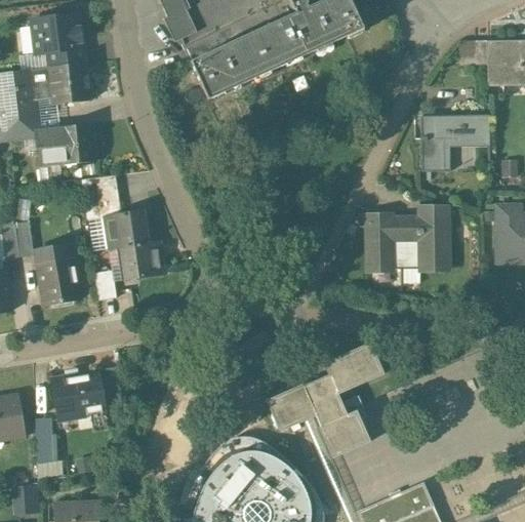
[(159,0),(167,16),(162,18),(174,43),(196,32),(185,10),(190,8),(186,0),(159,0)]
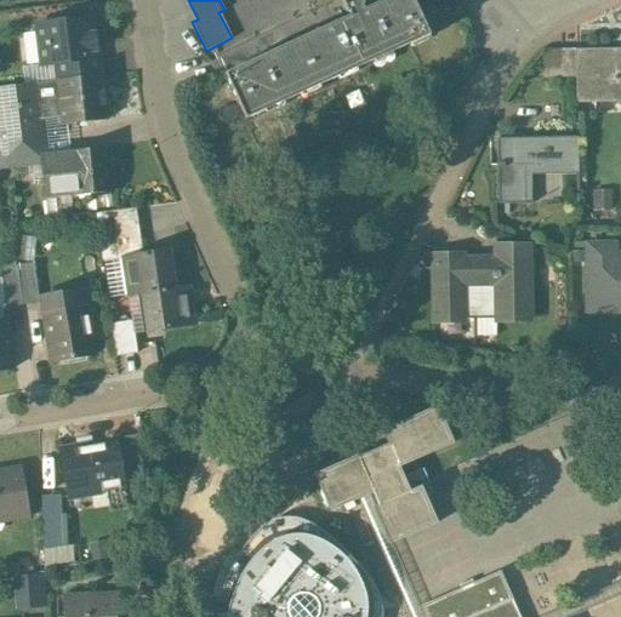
[(331,30),(249,68),(246,63),(224,73),(246,119),(428,34),(412,0),(388,0),(389,3),(365,13),(331,30)]
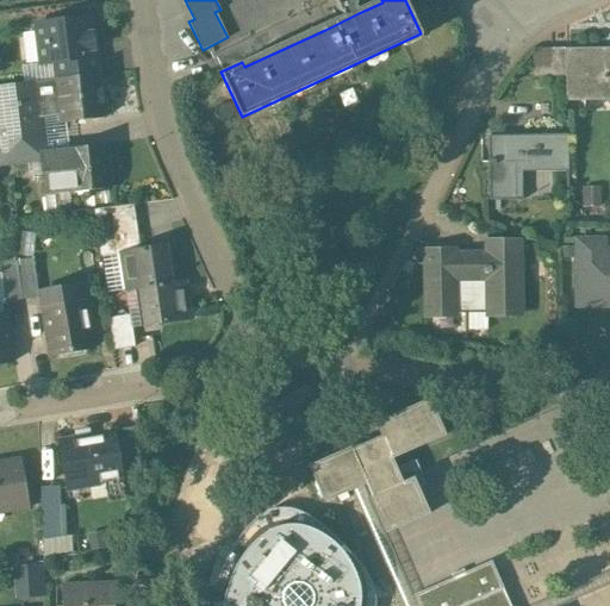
[(334,0),(340,11),(342,10),(344,13),(322,23),(325,30),(359,13),(355,4),(358,2),(356,0),(334,0)]
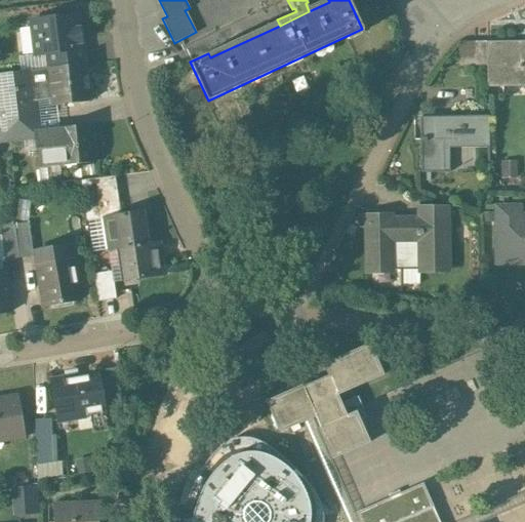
[(80,5),(36,9),(40,51),(83,47),(80,5)]
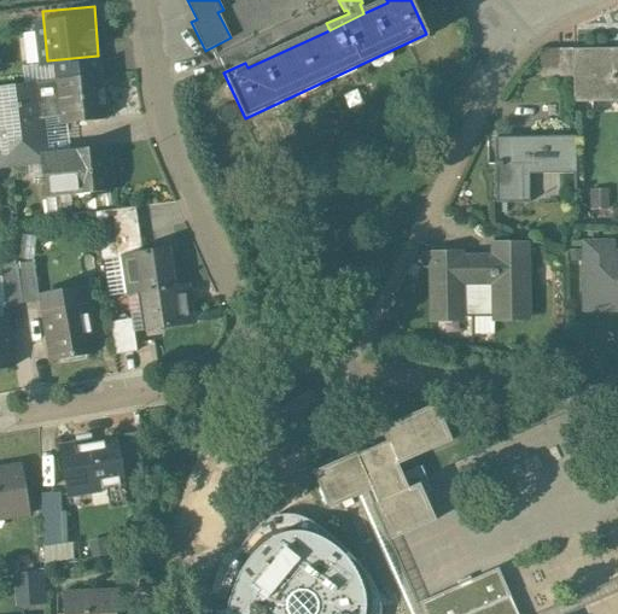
[(24,46),(25,60),(42,59),(41,45),(24,46)]
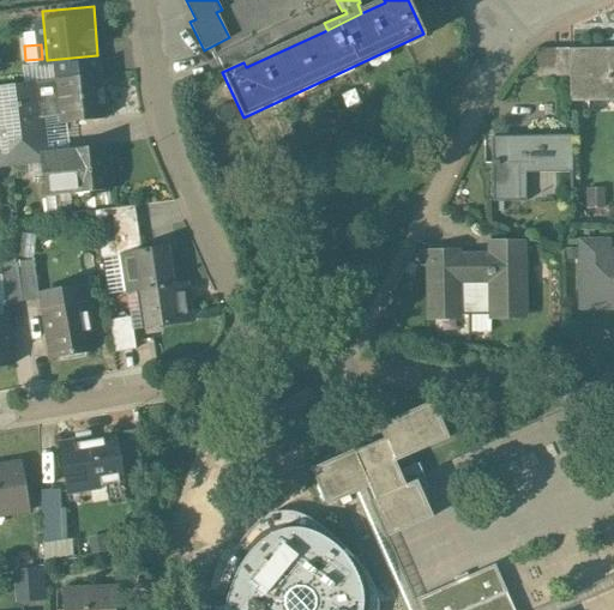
[(570,48),(570,44),(557,46),(557,73),(571,73),(570,48)]
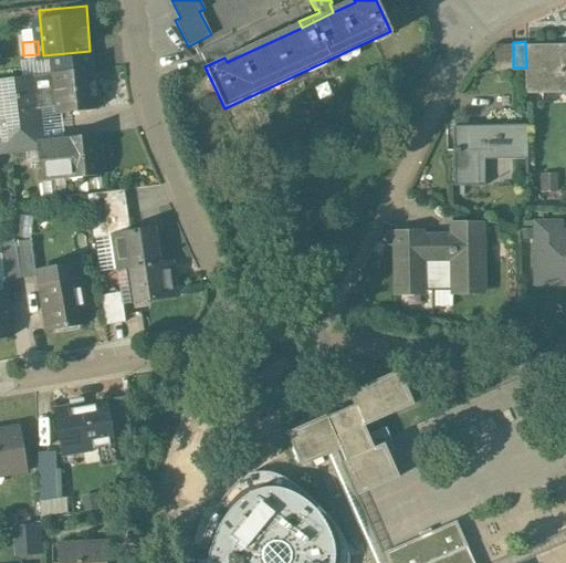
[(513,68),(513,42),(495,42),(495,69),(513,69),(513,68)]
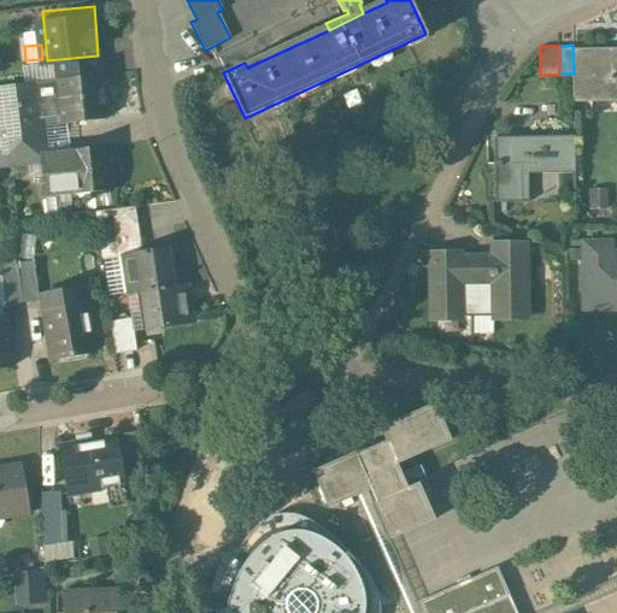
[(616,47),(573,48),(574,74),(574,99),(616,98),(616,47)]
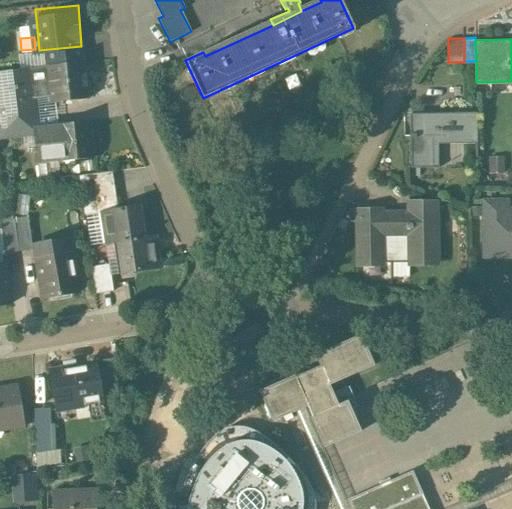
[(83,61),(48,65),(52,101),(87,97),(83,61)]
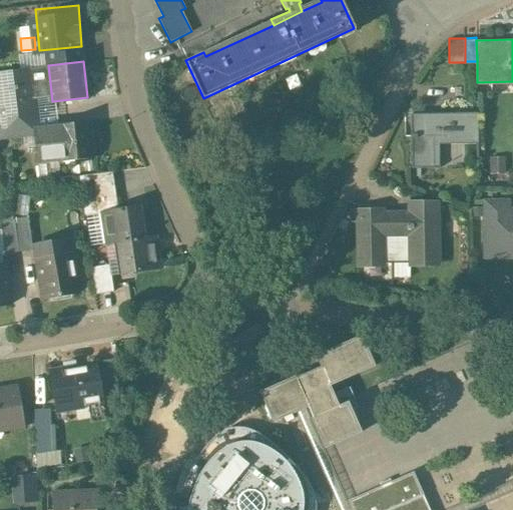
[(28,67),(0,70),(0,75),(1,76),(4,93),(31,90),(28,67)]
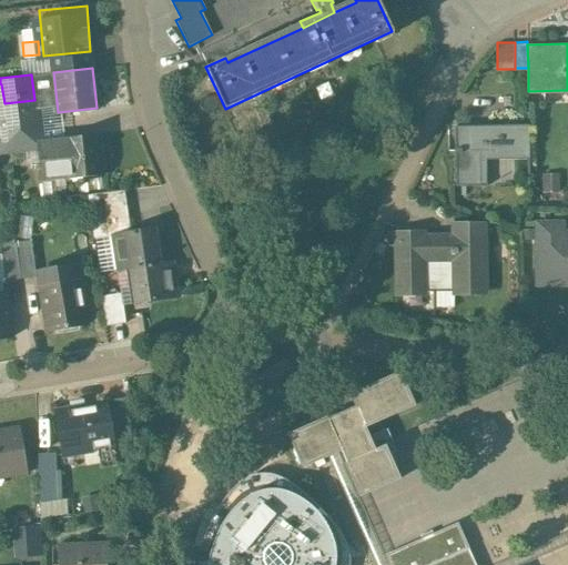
[(528,123),(457,125),(458,184),(480,184),(480,163),(492,151),(529,150),(528,123)]
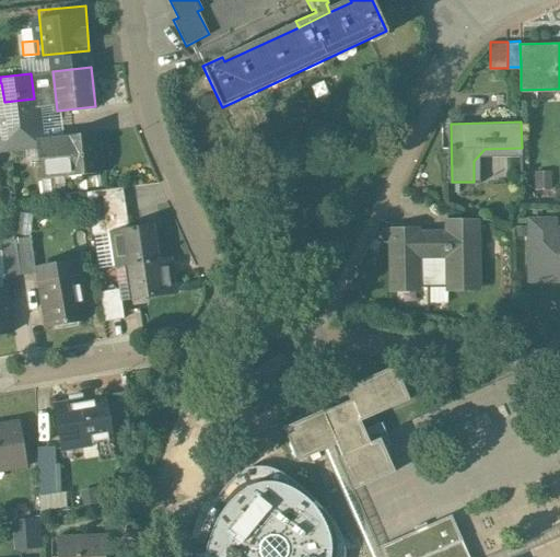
[(36,126),(8,129),(10,149),(25,147),(37,146),(37,139),(38,139),(36,126)]
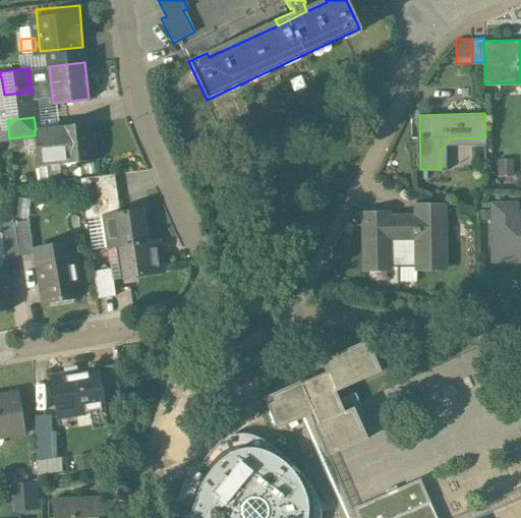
[(7,120),(0,121),(0,137),(1,139),(9,138),(7,120)]
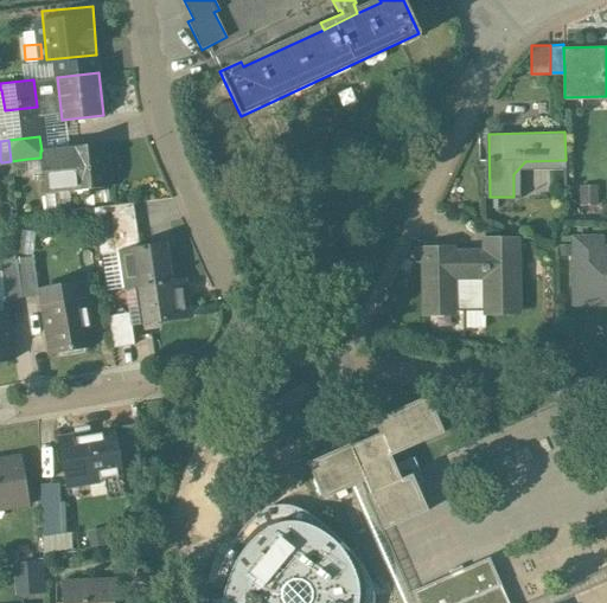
[(106,142),(61,148),(42,151),(42,158),(40,158),(42,172),(44,192),(110,185),(106,142)]
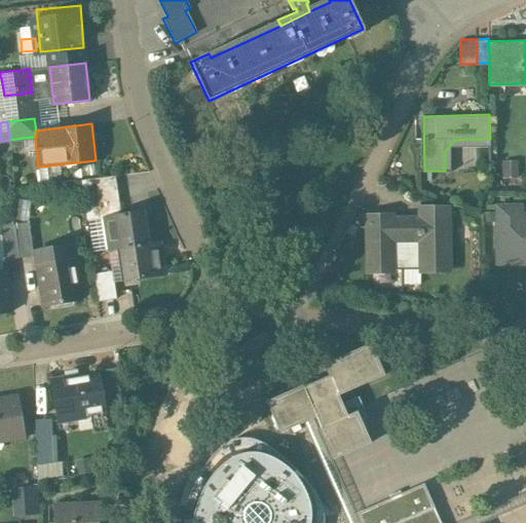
[(35,137),(24,138),(25,150),(36,149),(35,137)]
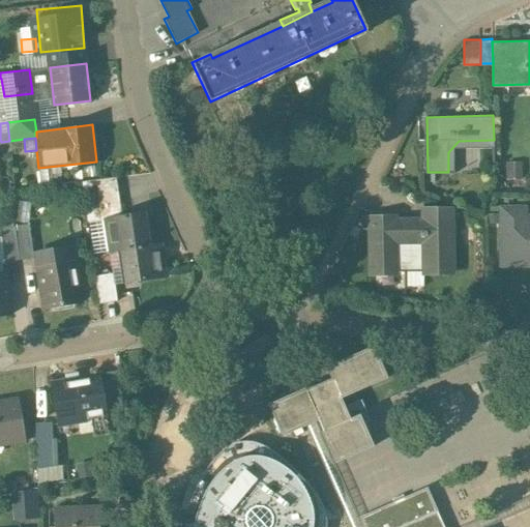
[(116,176),(82,180),(88,220),(108,217),(122,215),(116,176)]
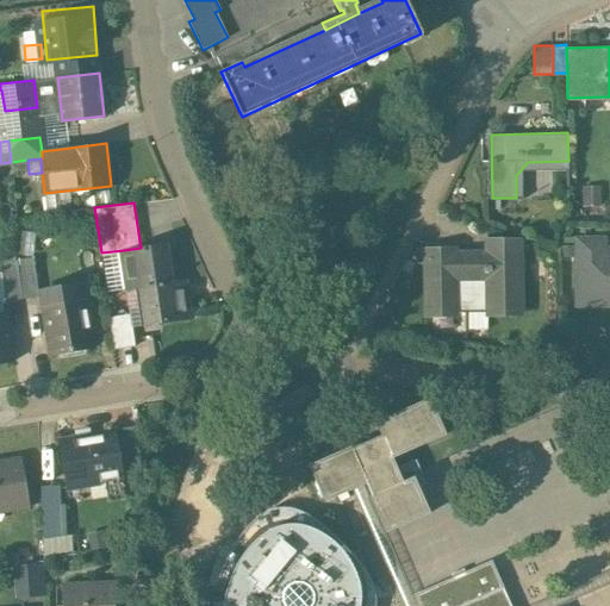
[(489,251),(427,254),(428,301),(450,301),(450,276),(489,276),(489,310),(520,310),(518,236),(487,237),(489,251)]
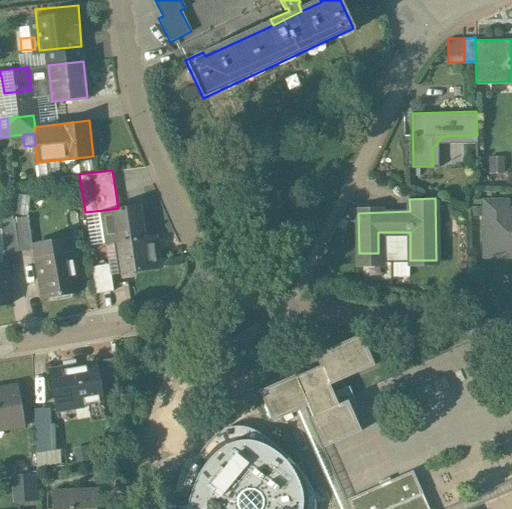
[(511,211),(506,211),(506,203),(487,203),(487,256),(511,255),(511,211)]
